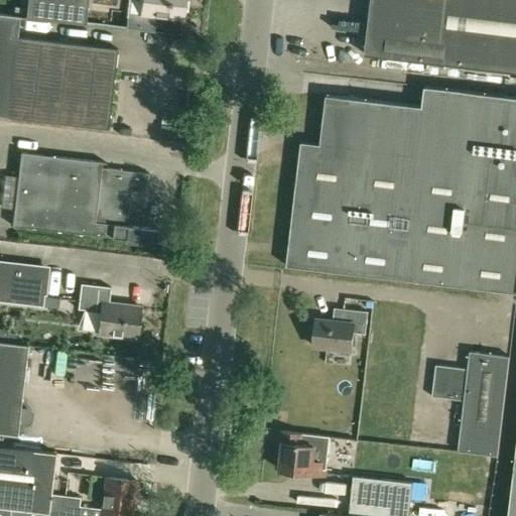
[(85,24),(87,0),(25,0),(24,17),(85,24)]
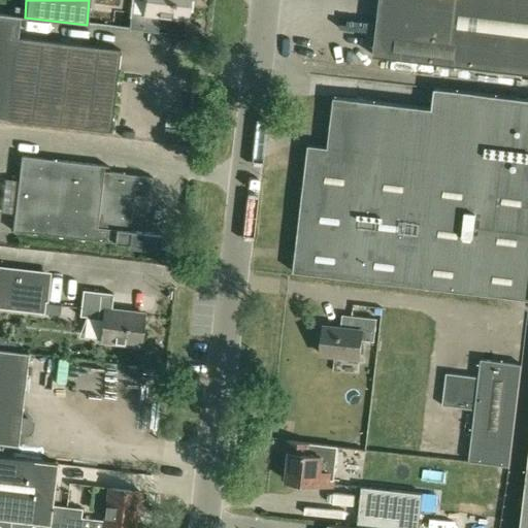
[(131,0),(128,30),(157,33),(159,17),(185,20),(186,0),(131,0)]
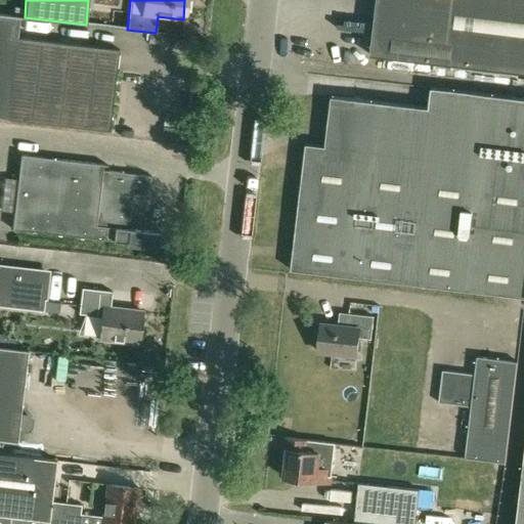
[(523,0),(377,0),(370,55),(395,58),(411,60),(523,73),(523,0)]
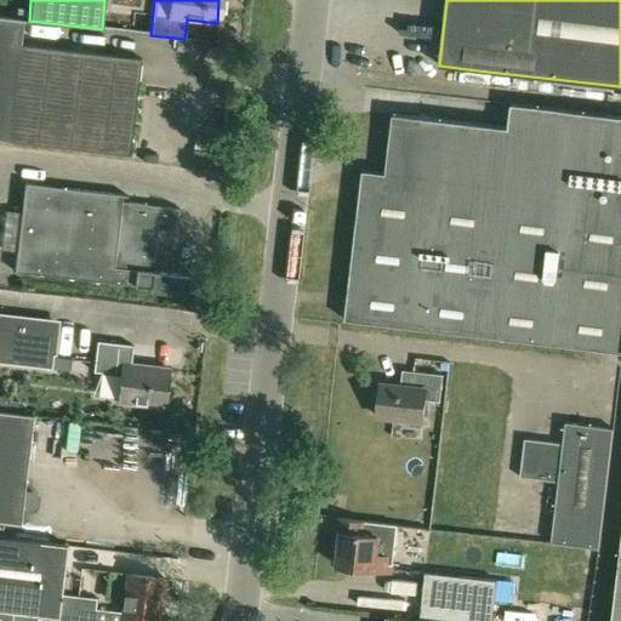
[(140,58),(17,45),(20,21),(0,17),(0,140),(129,155),(140,58)]
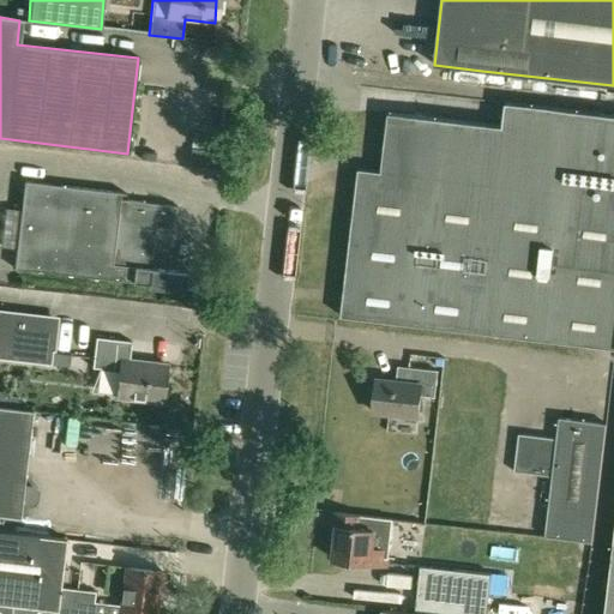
[(613,613),(613,119),(504,106),(501,128),(387,115),(380,174),(357,170),(339,318),(613,351),(613,553),(606,613),(613,613)]
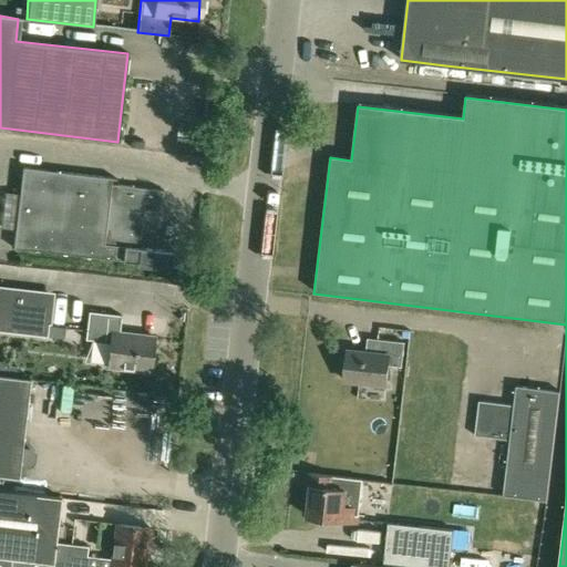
[(163,191),(135,187),(113,185),(114,178),(22,167),(19,194),(3,192),(0,223),(0,227),(14,229),(12,245),(135,259),(134,266),(168,270),(171,253),(136,248),(142,209),(160,212),(163,191)]
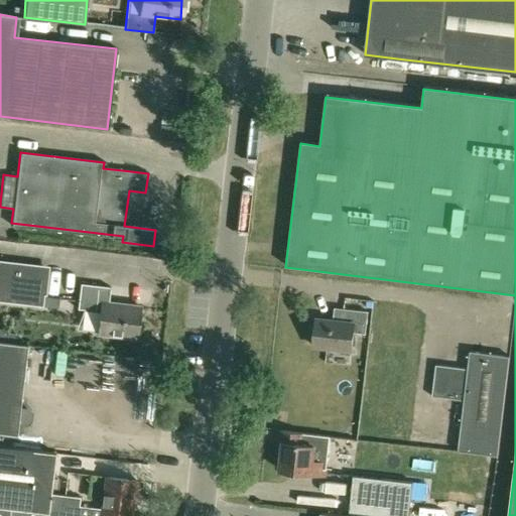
[(0,299),(42,305),(43,295),(46,266),(0,261),(0,299)]
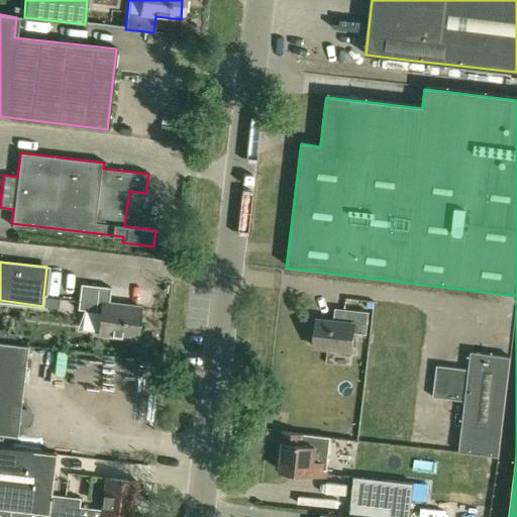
[(136,337),(139,307),(108,303),(110,287),(80,284),(77,309),(100,312),(98,333),(136,337)]
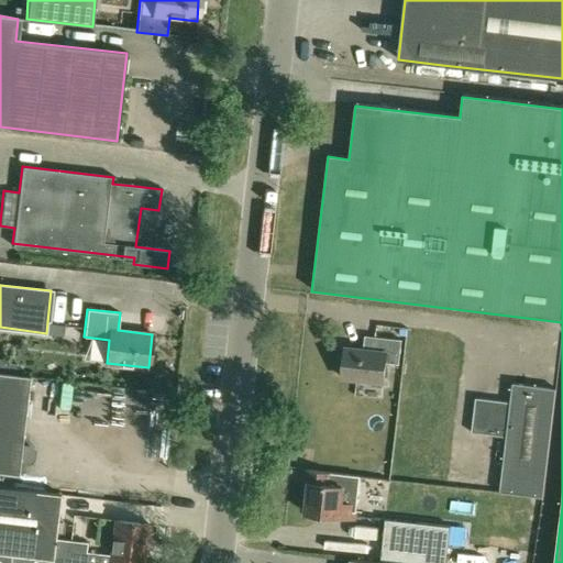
[(47,322),(46,333),(63,334),(64,323),(47,322)]
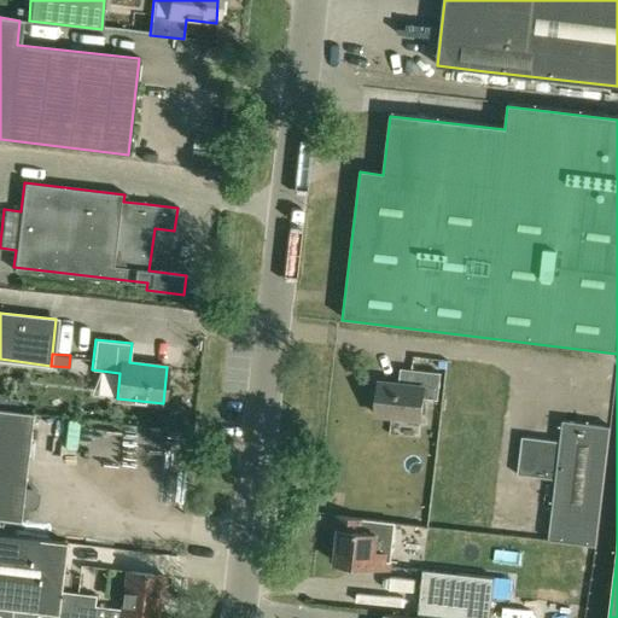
[(436,404),(439,374),(409,372),(408,388),(377,384),(373,415),(419,421),(420,403),(436,404)]
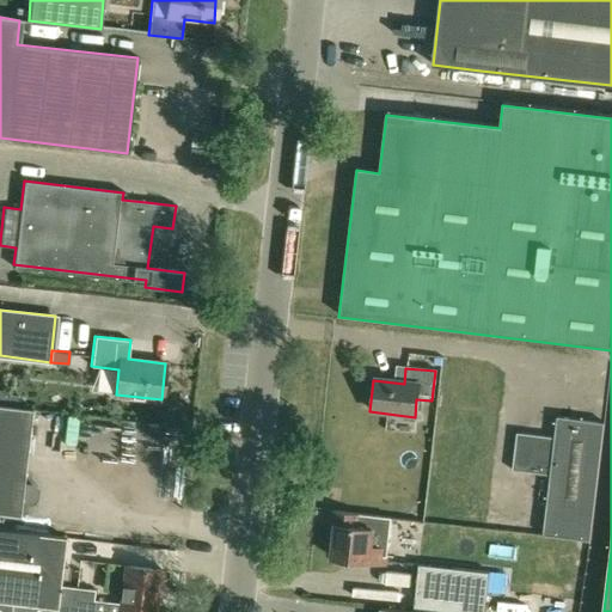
[(31,485),(23,484),(31,409),(4,405),(0,404),(0,513),(19,515),(20,501),(29,502),(34,499),(35,489),(31,485)]
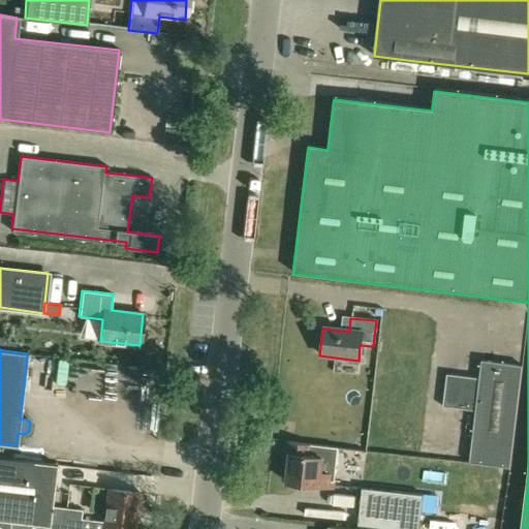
[(510,467),(523,365),(481,360),(479,377),(445,374),(442,406),(474,410),(468,462),(510,467)]
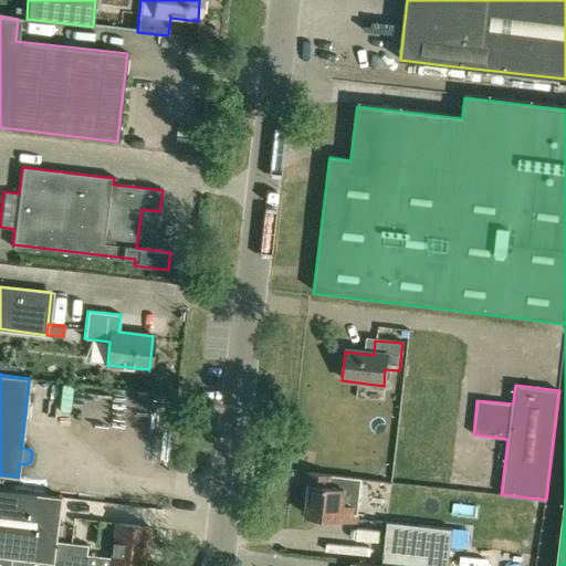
[(306,471),(302,503),(307,504),(305,515),(323,516),(332,517),(355,521),(359,478),(306,471)]
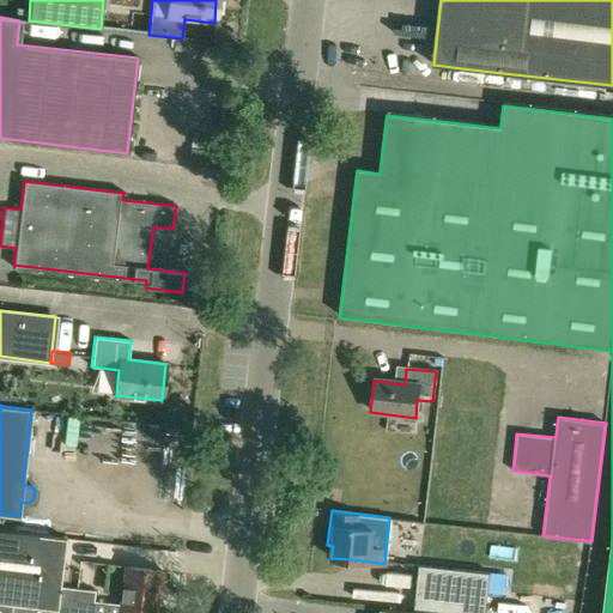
[(0,612),(11,612),(12,604),(48,608),(47,612),(91,612),(93,601),(95,590),(60,586),(65,538),(0,529),(0,612)]
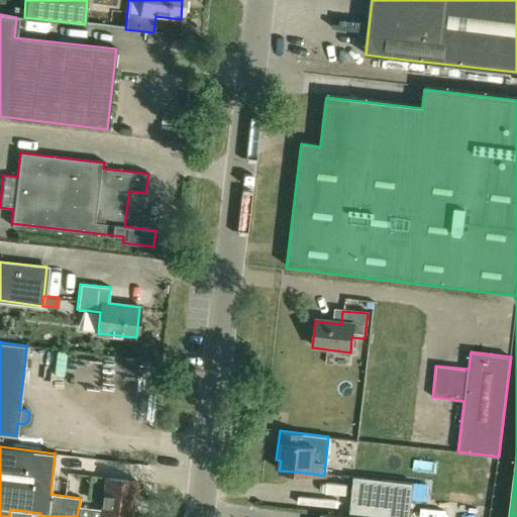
[(473,468),(472,479),(490,480),(490,468),(473,468)]
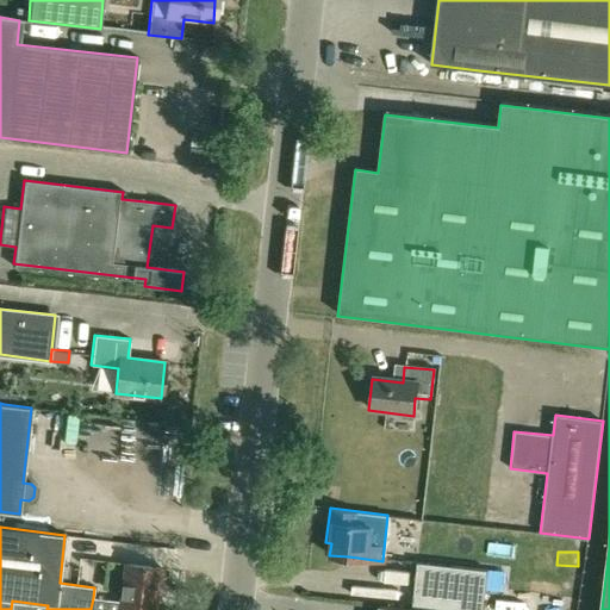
[(411,609),(418,609),(483,609),(489,570),(417,562),(411,609)]
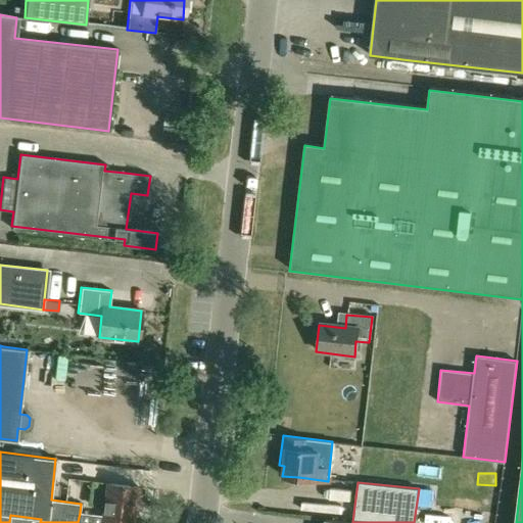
[(102,516),(80,513),(78,522),(133,522),(137,486),(105,483),(102,516)]
